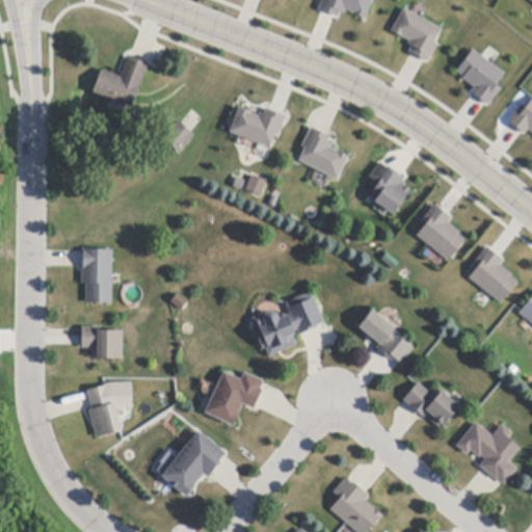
[(371,0),(365,18),(344,9),(340,18),(317,8),(320,0),(371,0)]
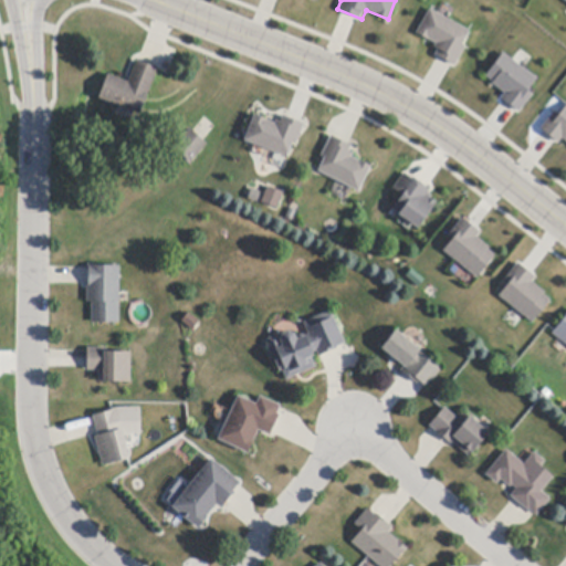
[(453,65),(429,52),(435,43),(415,31),(428,7),(472,31),(453,65)]
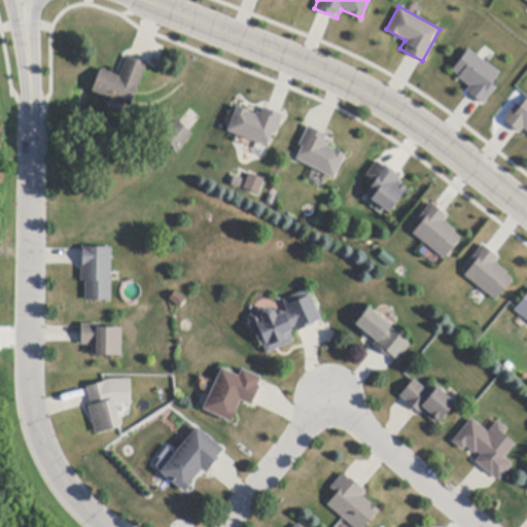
[(478,57),(488,65),(501,74),(492,85),(496,89),(484,105),(480,102),(470,95),(466,93),(470,88),(458,78),(459,76),(453,71),(468,49),(478,57)]
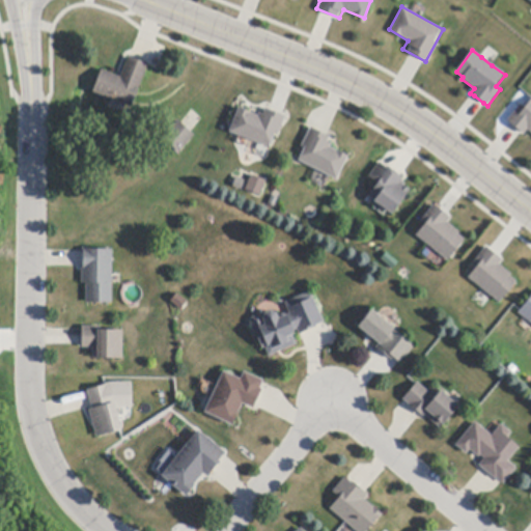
[(131,58),(147,64),(131,108),(92,92),(102,70),(121,78),(129,57),(131,58)]
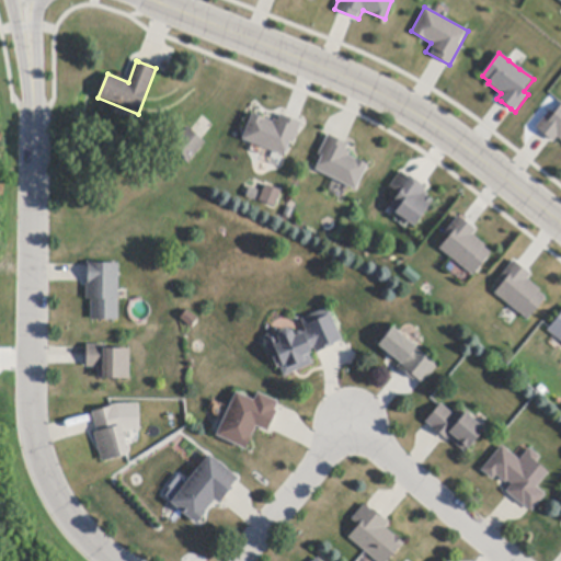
[(549,140),(539,132),(536,129),(550,111),(554,114),(560,105),(560,141),(557,138),(553,144),(549,140)]
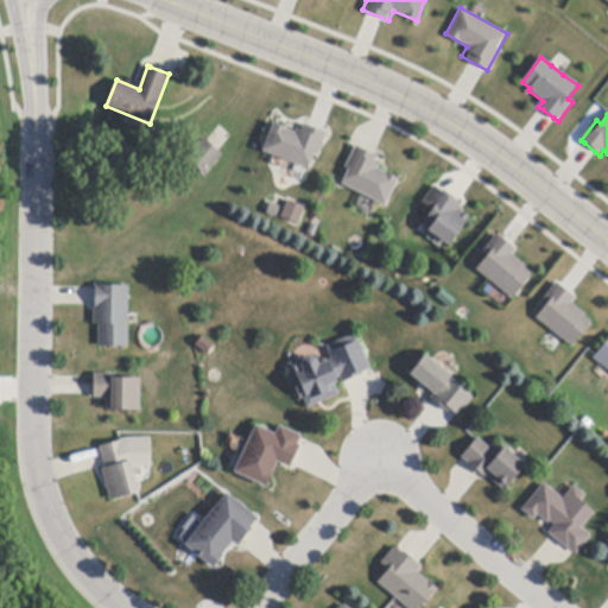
[(325,131),(312,170),(260,151),(270,122),(296,131),(299,121),(325,131)]
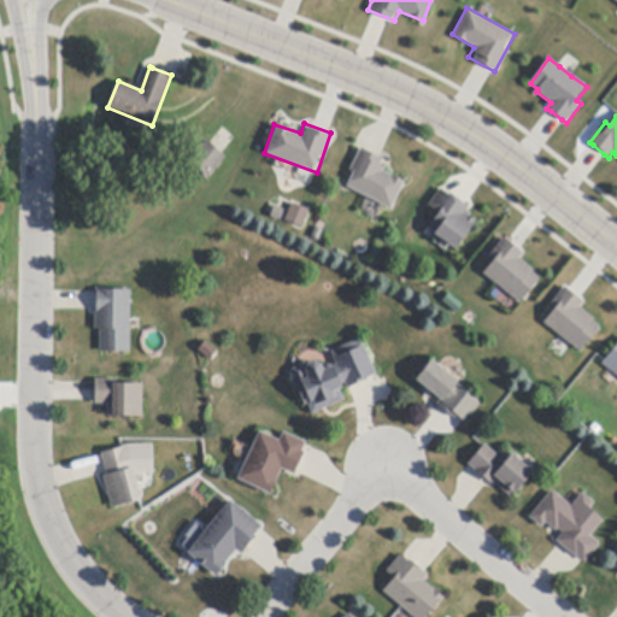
[(211,144),(222,154),(227,158),(207,177),(188,160),(207,140),(211,144)]
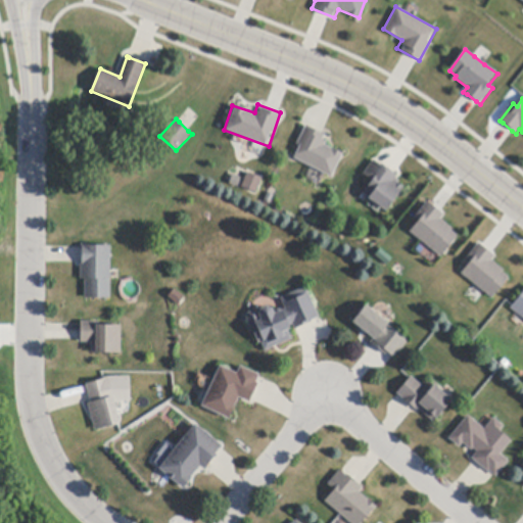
[(289,156),(303,124),(326,134),(322,143),(342,152),(331,176),(289,156)]
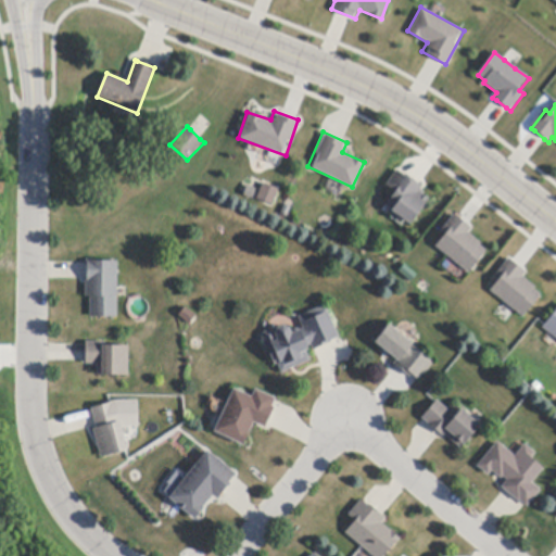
[(399,172),(405,176),(406,175),(420,185),(424,187),(421,190),(426,193),(424,196),(429,200),(411,225),(386,206),(396,192),(387,186),(397,171),(399,172)]
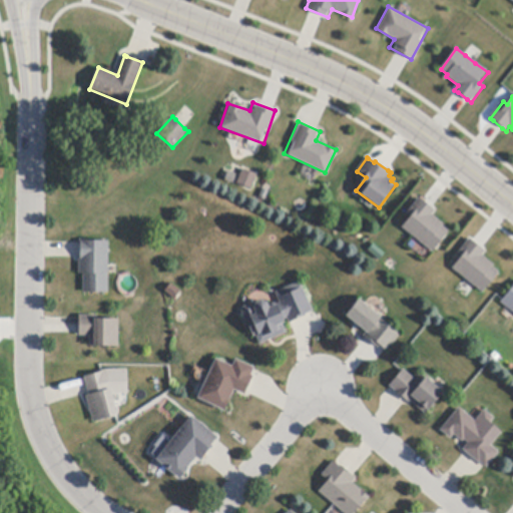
[(255,174),(249,187),(235,181),(241,168),(255,174)]
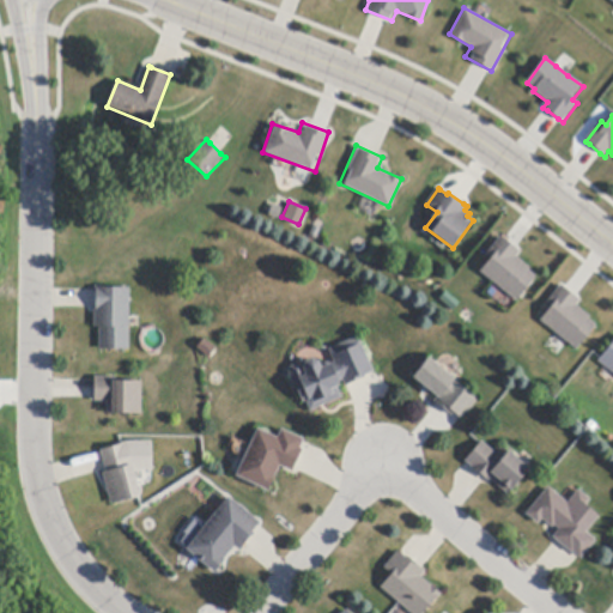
[(505,240),(516,249),(521,253),(516,258),(530,269),(528,271),(536,278),(517,302),(480,272),(491,260),(486,256),(501,237),(505,240)]
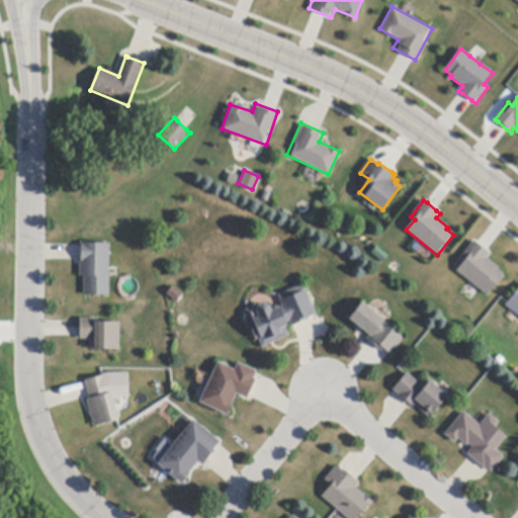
[(477,244),(487,252),(491,254),(487,258),(499,268),(498,270),(504,275),(488,296),(456,271),(461,265),(458,262),(475,242),(477,244)]
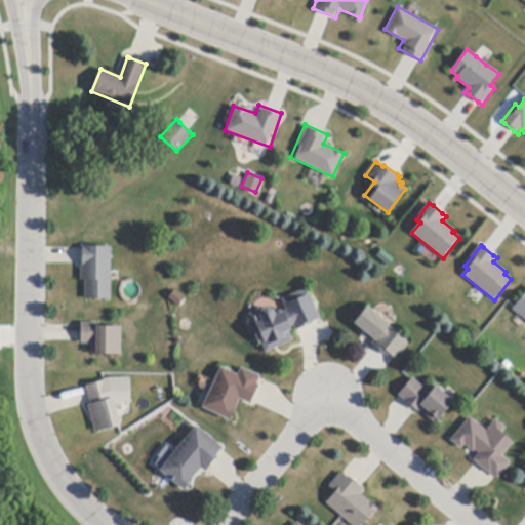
[(111,272),(111,280),(111,300),(85,300),(85,281),(81,281),(81,264),(81,249),(81,247),(111,247),(111,272)]
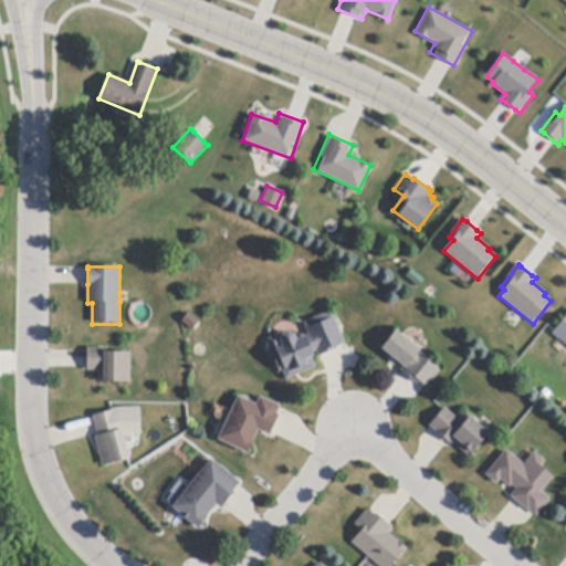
[(345,345),(337,348),(337,349),(321,357),(320,358),(316,352),(313,353),(314,356),(312,357),(316,368),(286,380),(282,370),(279,373),(266,345),(269,339),(274,337),(281,338),(283,335),(289,333),(295,335),(297,341),(310,335),(305,325),(304,324),(332,312),(345,344),(345,345)]
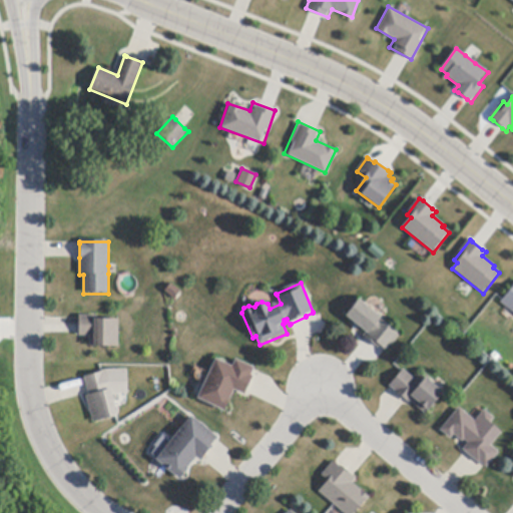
[(174,300),(165,292),(171,284),(181,292),(174,300)]
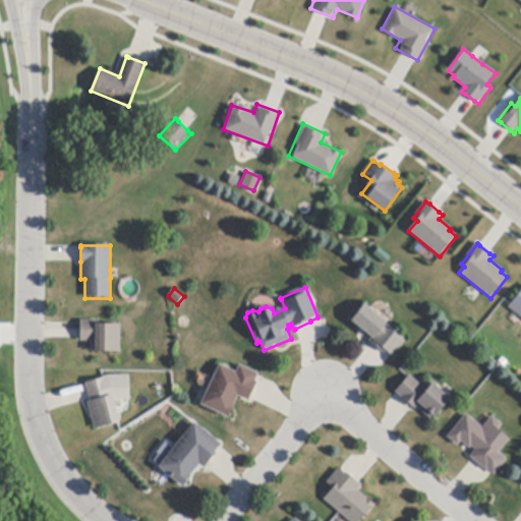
[(520,316),(509,307),(520,292),(520,316)]
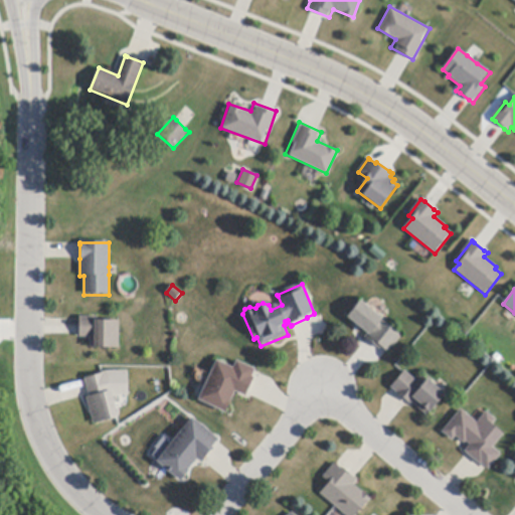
[(366,306),(384,321),(401,336),(387,353),(386,352),(381,347),(379,350),(367,340),(364,338),(368,334),(347,317),(360,302),(366,306)]
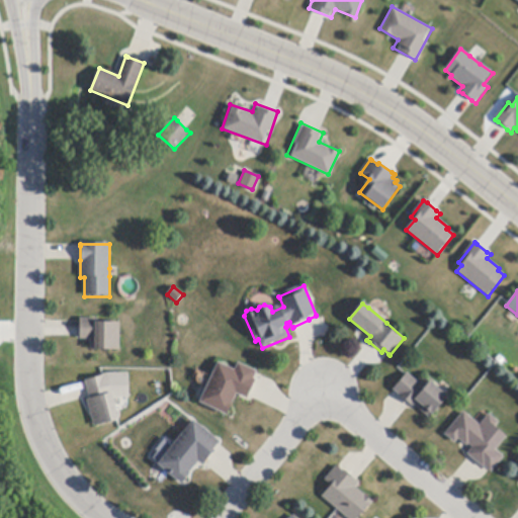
[(120,323),(119,351),(90,351),(90,339),(80,339),(80,337),(80,322),(80,319),(98,319),(97,323),(120,323)]
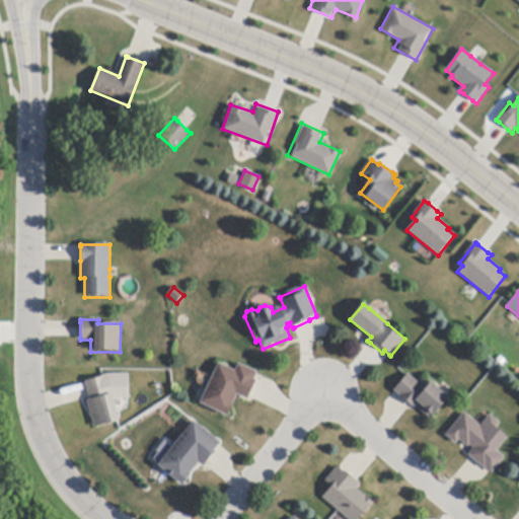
[(256,375),(254,380),(256,381),(249,397),(247,400),(237,395),(227,417),(200,403),(201,401),(208,387),(218,364),(235,372),(239,365),(257,373),(256,375)]
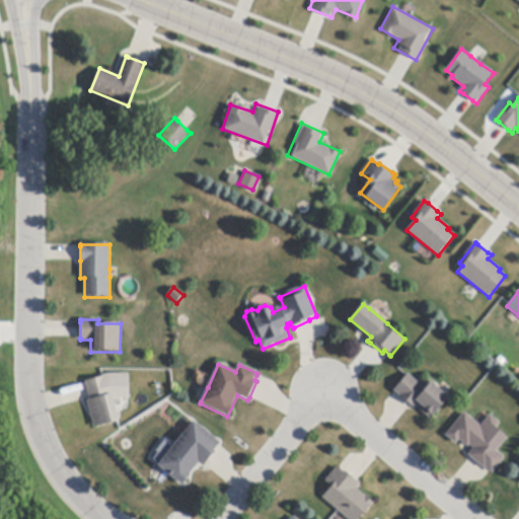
[(426,379),(438,389),(447,396),(449,397),(431,420),(414,406),(414,408),(412,406),(400,397),(400,396),(395,391),(394,391),(408,374),(421,385),(426,379)]
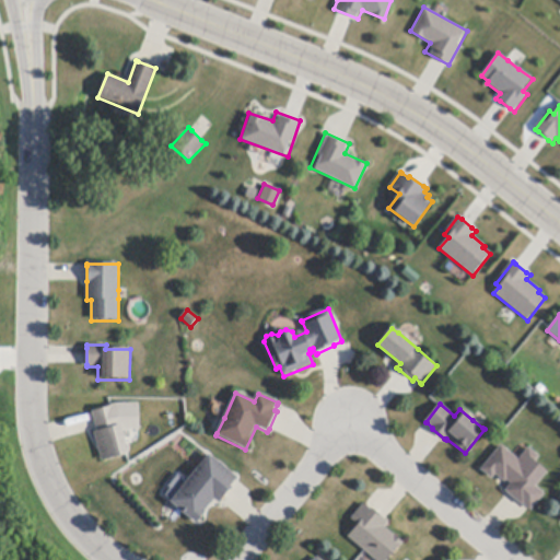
[(119,421),(123,433),(126,444),(128,454),(102,462),(94,433),(97,432),(97,429),(93,413),(92,412),(114,407),(117,421),(119,421)]
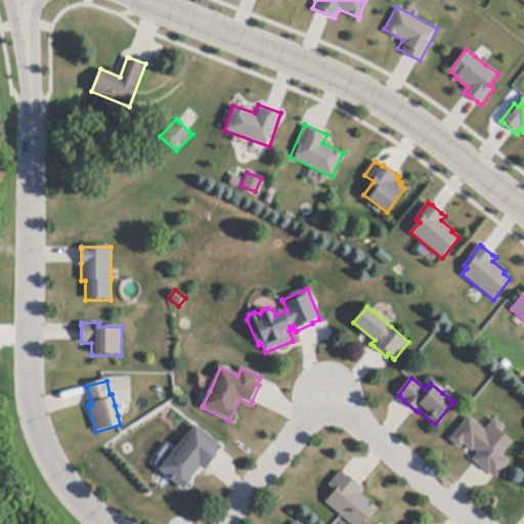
[(494,476),(490,472),(489,474),(476,462),(473,460),(479,453),(474,449),(473,451),(464,444),(461,448),(450,440),(469,417),(485,431),(494,420),(505,428),(500,433),(513,442),(501,455),(510,463),(496,478),(494,476)]
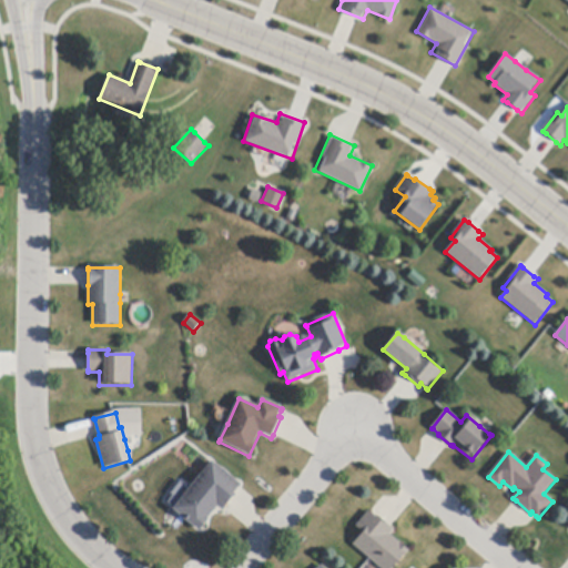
[(240,488),(235,495),(236,496),(225,509),(223,511),(217,507),(199,530),(173,510),(212,462),(242,486),(240,488)]
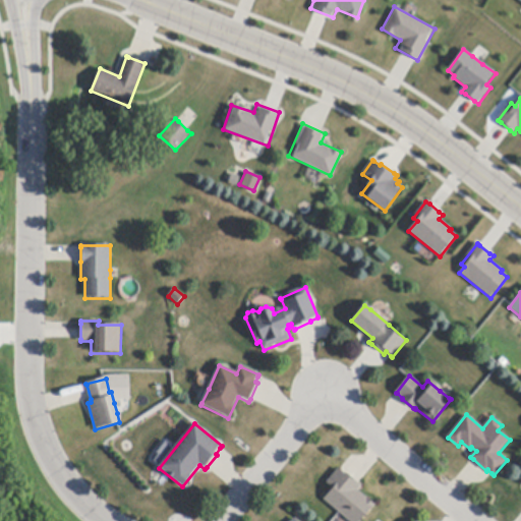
[(341,470),(345,474),(347,473),(359,483),(361,485),(358,490),(374,505),(360,520),(349,520),(342,515),(325,500),(334,488),(327,483),(339,469),(341,470)]
